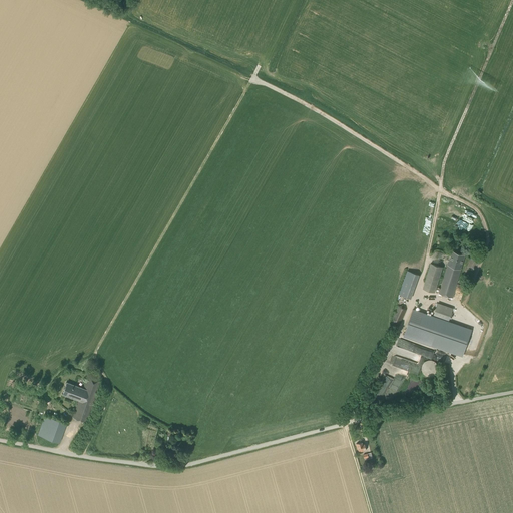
[(449,261),(442,284),(439,293),(452,297),(461,269),(460,269),(464,254),(453,251),(450,262),(449,261)]
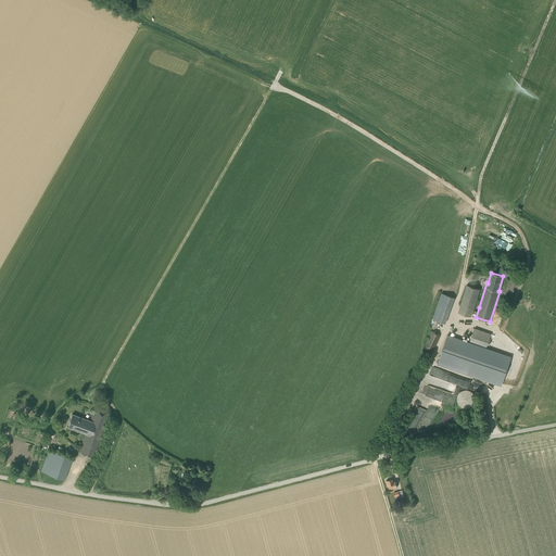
[(481,290),(467,286),(458,311),(472,315),(481,290)]
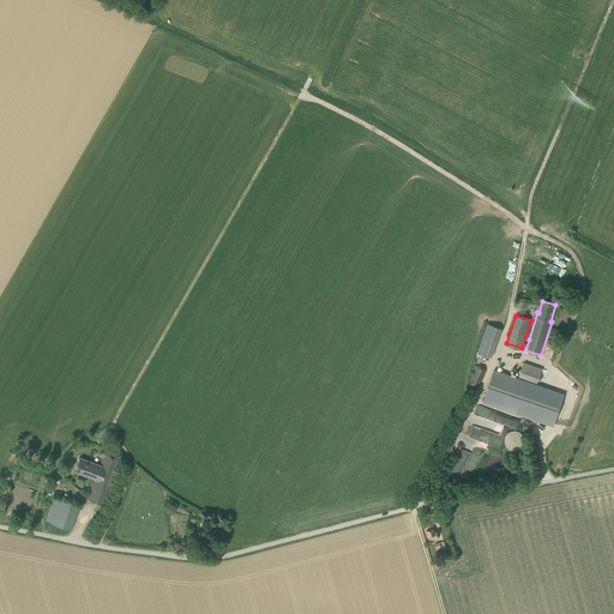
[(493,356),(503,327),(487,323),(477,351),(493,356)]
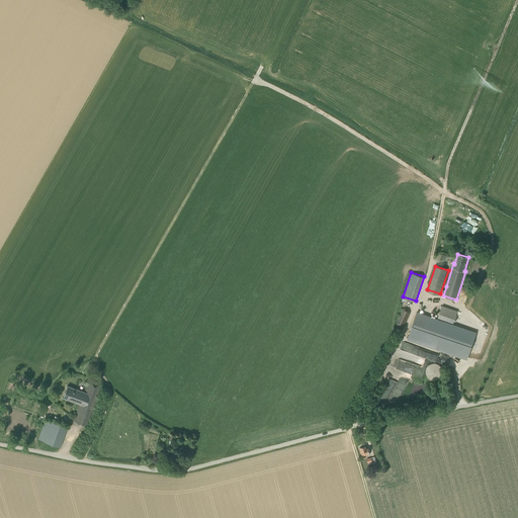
[(442,306),(439,316),(454,321),(457,312),(442,306)]
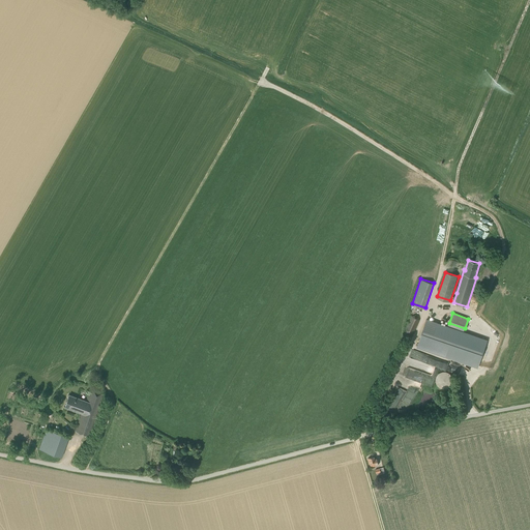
[(406,329),(407,332),(411,334),(414,332),(419,320),(411,316),(406,329)]
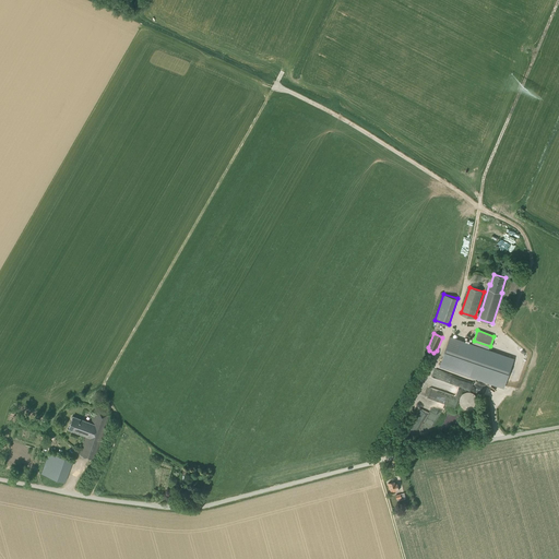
[(514,359),(472,345),(458,340),(458,337),(453,336),(453,337),(451,337),(440,366),(504,389),(514,359)]
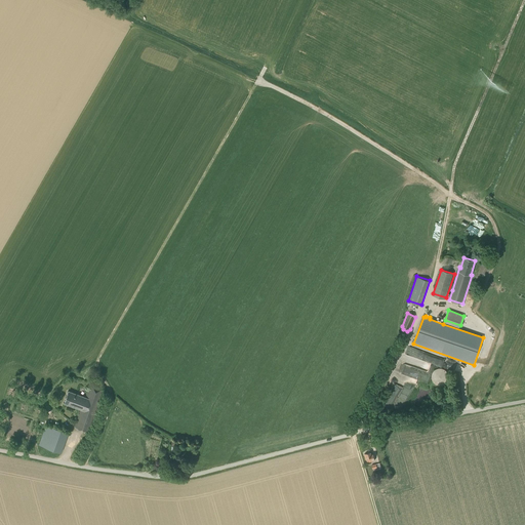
[(406,355),(434,363),(436,356),(408,348),(406,355)]
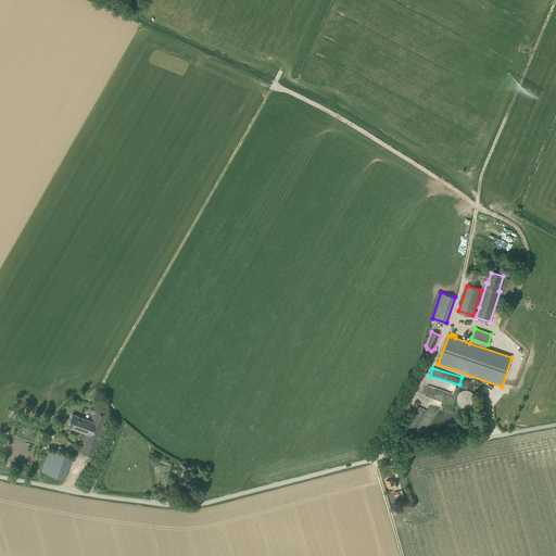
[(427,386),(424,395),(454,404),(456,394),(427,386)]
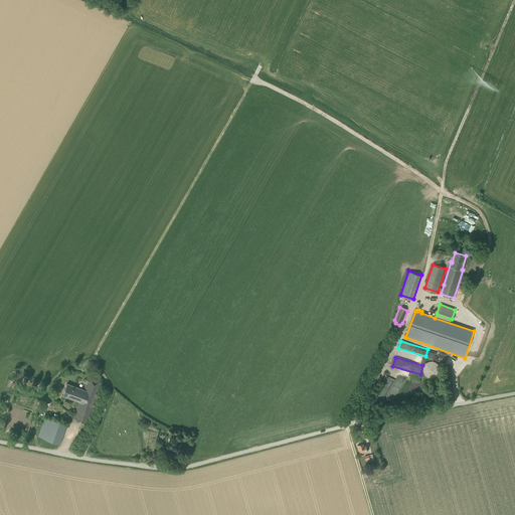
[(423,368),(423,370),(423,372),(424,373),(424,375),(425,376),(427,376),(428,377),(430,378),(432,378),(433,378),(434,377),(436,377),(437,376),(438,375),(439,373),(440,372),(440,370),(440,369),(440,367),(439,366),(438,364),(437,363),(436,363),(435,362),(434,362),(432,361),(431,361),(430,362),(428,362),(426,363),(425,364),(424,365),(424,366),(423,368)]
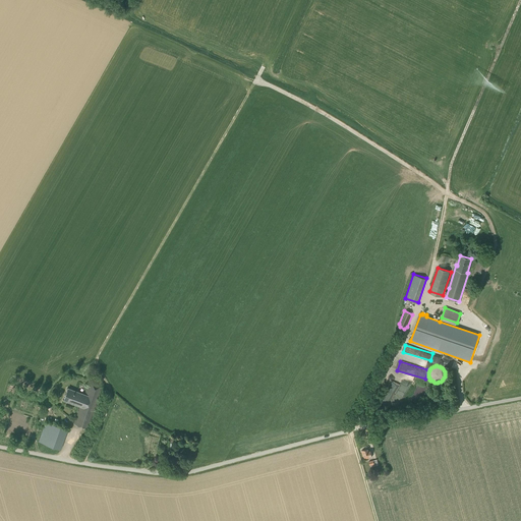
[(74,423),(88,428),(102,388),(89,384),(84,395),(68,389),(63,400),(80,406),(74,423)]
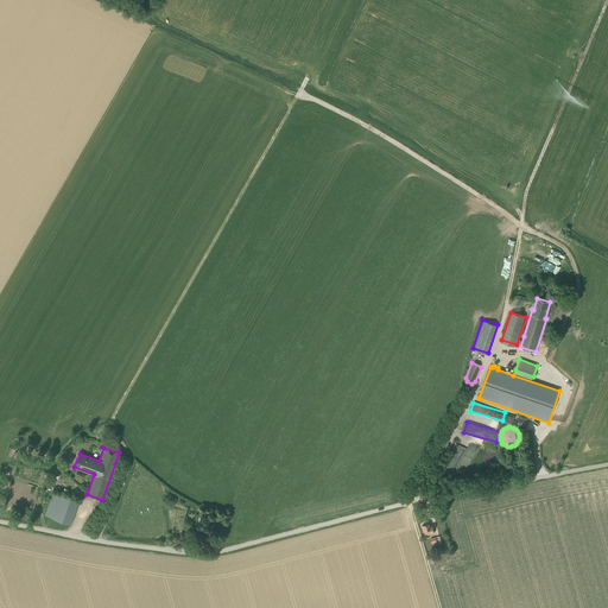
[(45,515),(70,525),(78,501),(54,493),(45,515)]
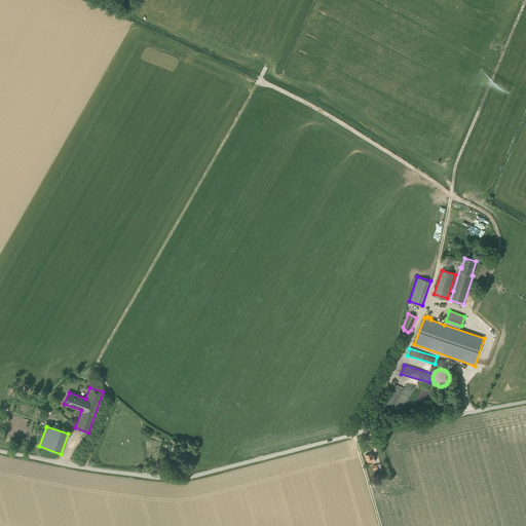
[(366,455),(368,463),(376,461),(374,455),(372,456),(372,453),(366,455)]
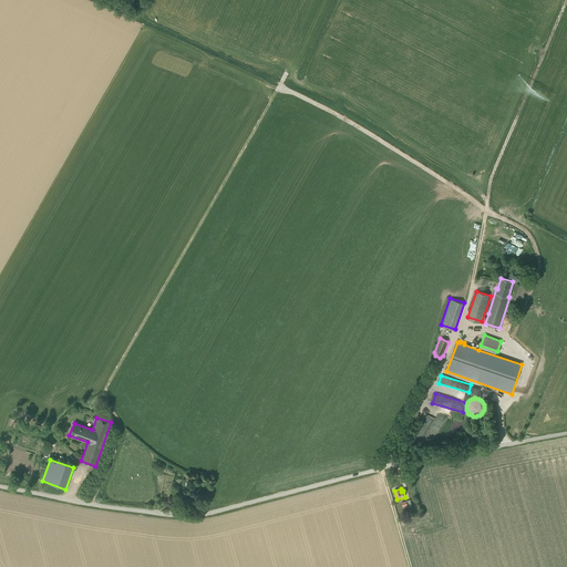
[(197,500),(187,498),(186,506),(196,507),(197,500)]
